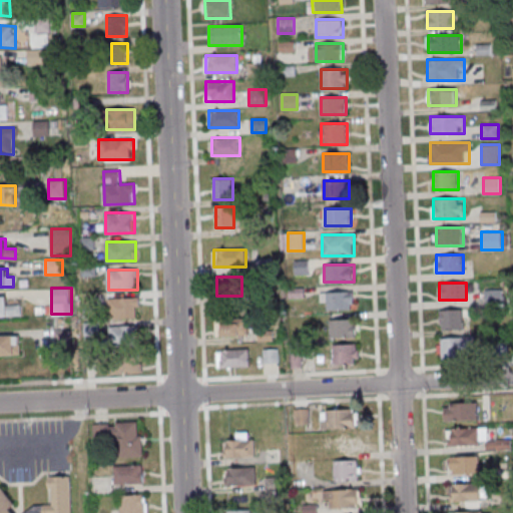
[(321,292),(321,310),(354,310),(354,292),(321,292)]
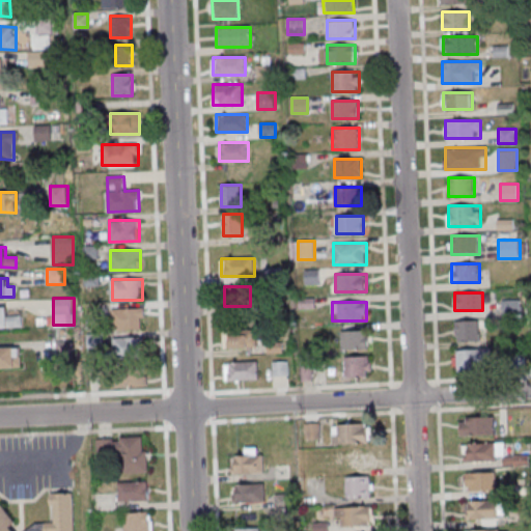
[(22,316),(9,316),(9,307),(0,306),(0,327),(22,328),(22,316)]
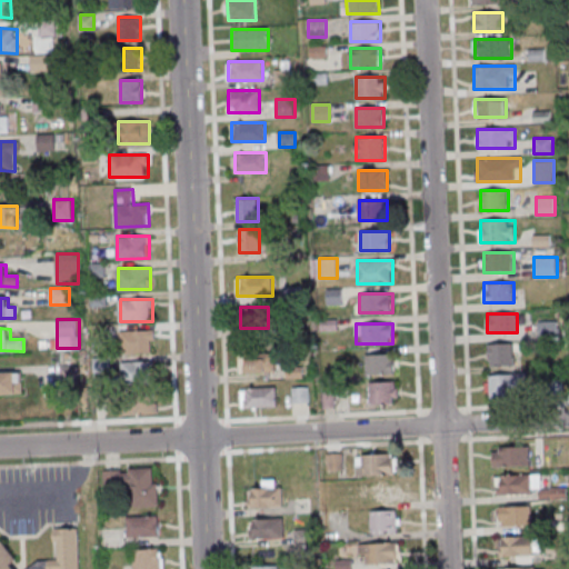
[(121,352),(155,352),(155,331),(121,331),(121,352)]
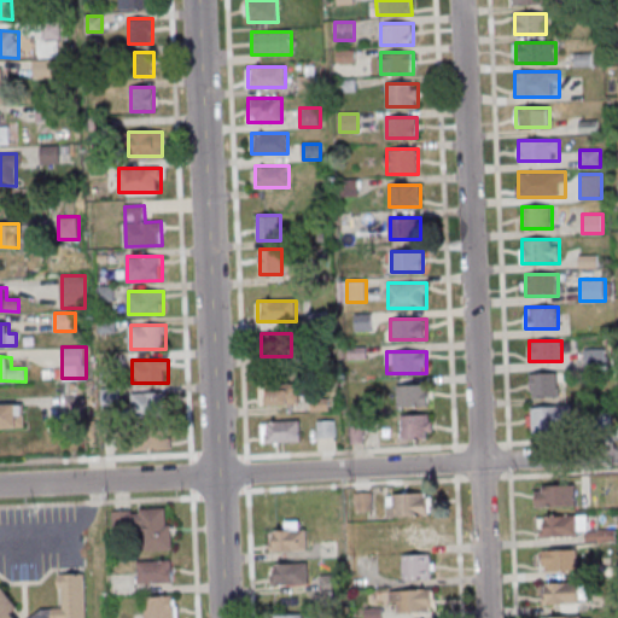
[(564,396),(564,373),(531,373),(531,396),(564,396)]
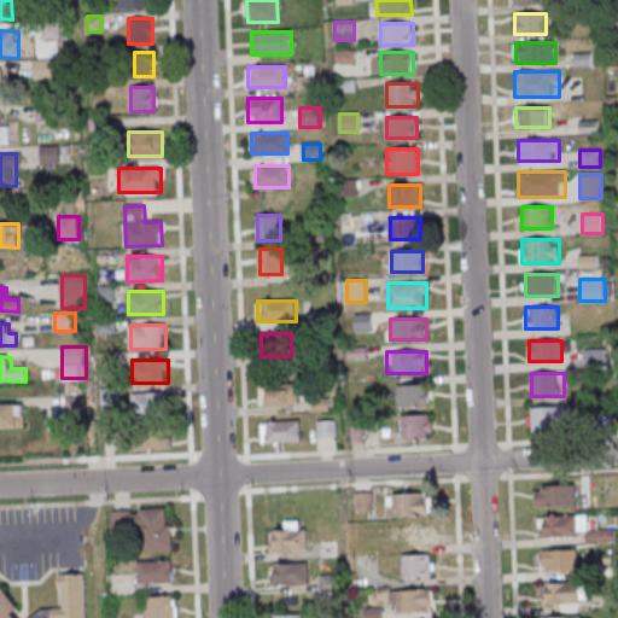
[(261,384),(261,404),(301,404),(301,384),(261,384)]
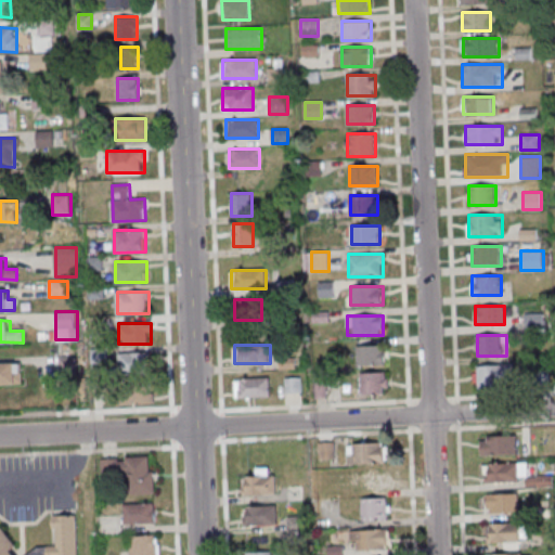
[(385,346),(357,346),(357,365),(385,365),(385,346)]
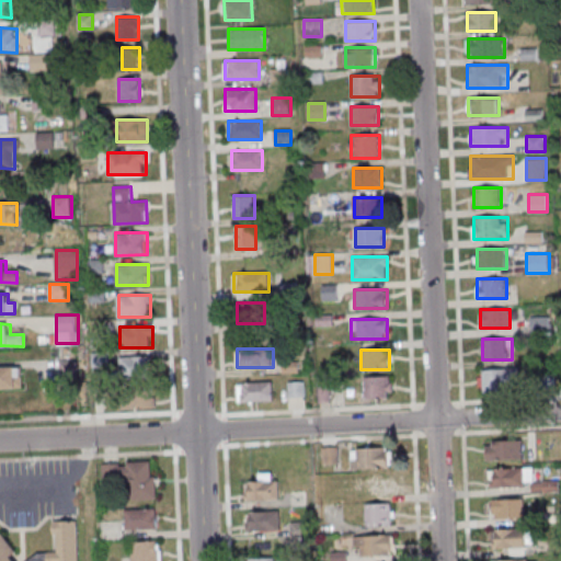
[(121,356),(121,378),(152,378),(152,356),(121,356)]
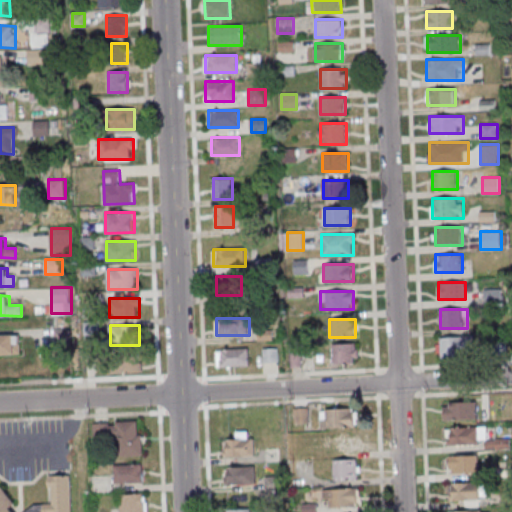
[(20,334),(0,334),(0,354),(20,354),(20,334)]
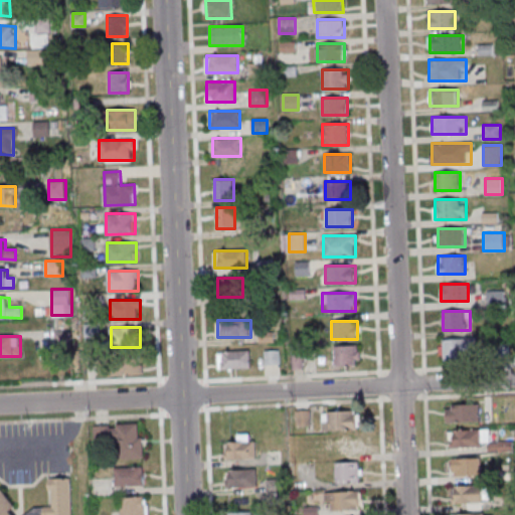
[(477,360),(477,338),(444,338),(444,360),(477,360)]
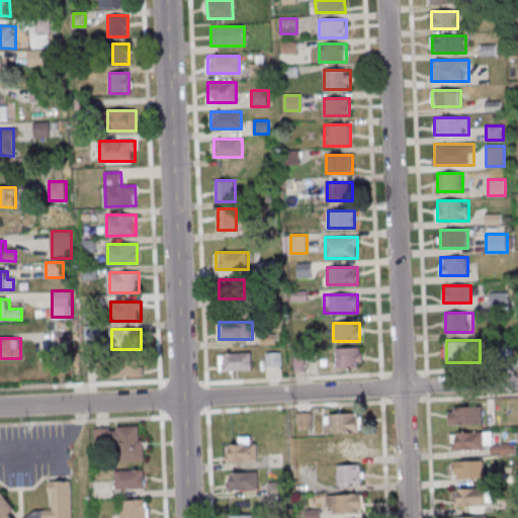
[(362,367),(362,347),(336,347),(336,367),(362,367)]
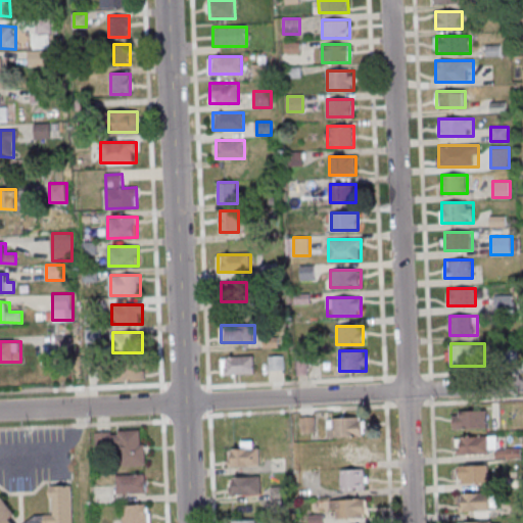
[(254,357),(222,357),(222,374),(254,374),(254,357)]
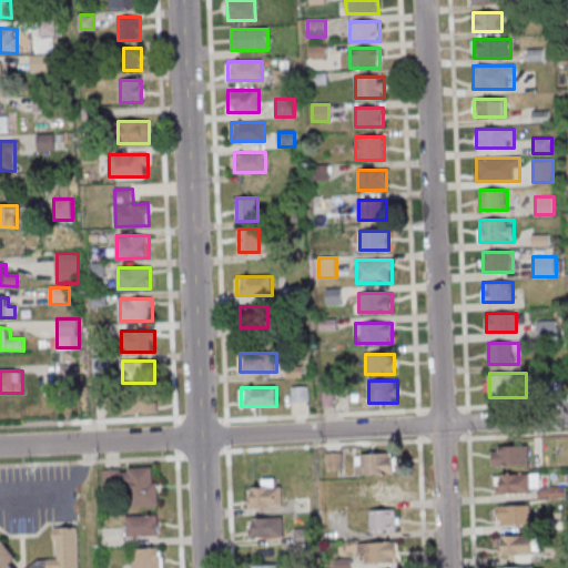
[(158,395),(124,395),(124,413),(158,413),(158,395)]
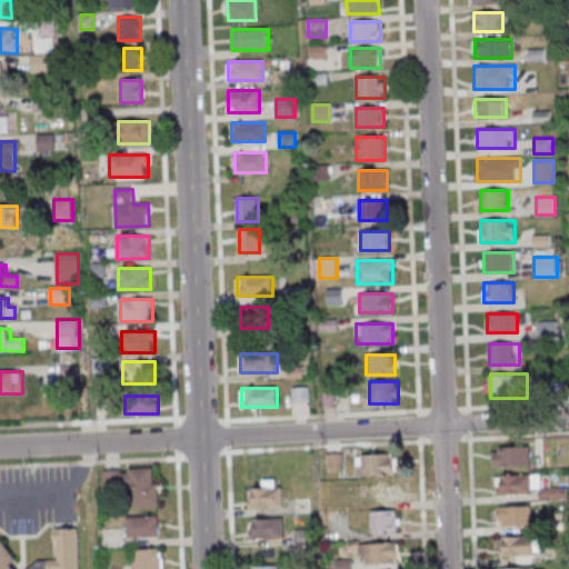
[(529,466),(529,447),(493,447),(493,466),(529,466)]
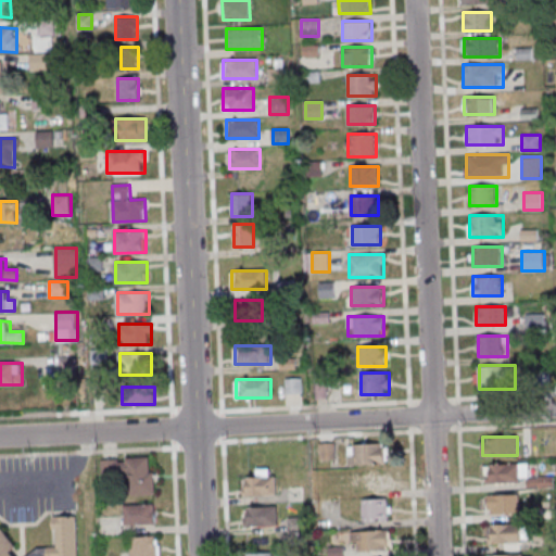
[(349,443),(349,464),(387,464),(387,443),(349,443)]
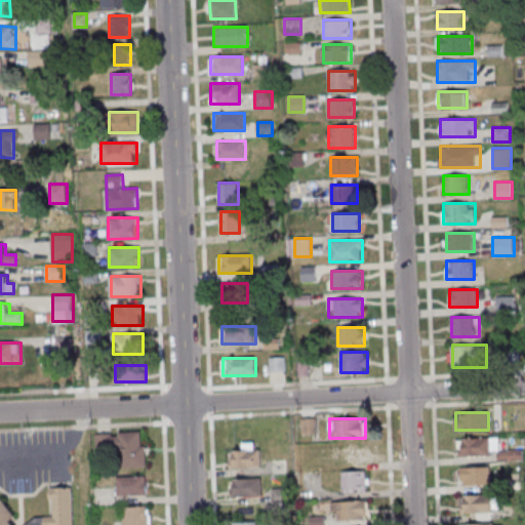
[(96,433),(96,452),(120,452),(121,467),(146,467),(146,432),(96,433)]
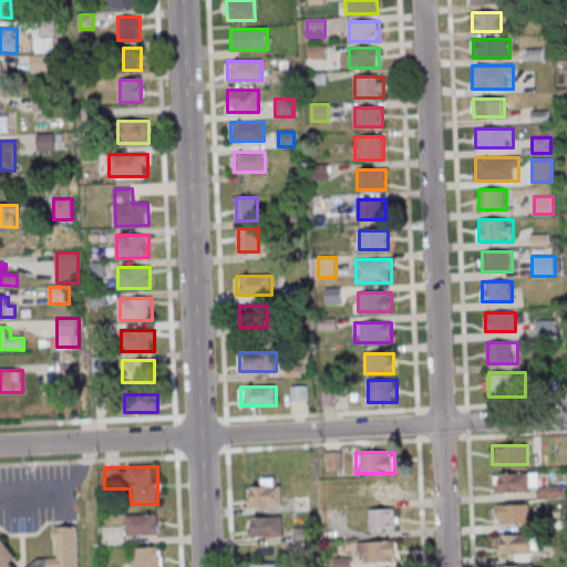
[(539,473),(495,473),(495,493),(539,493),(539,473)]
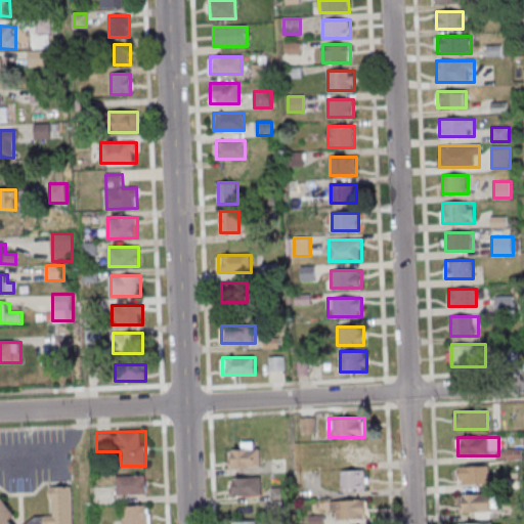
[(241,442),(241,450),(231,450),(231,467),(260,467),(260,442),(241,442)]
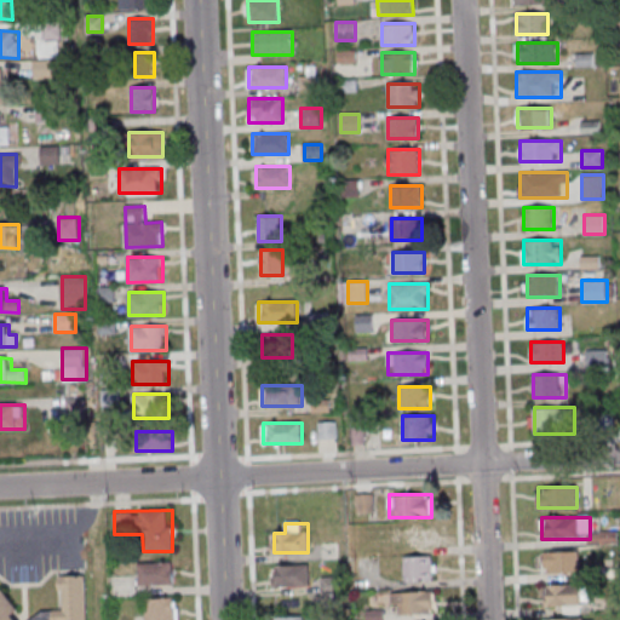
[(396,524),(396,546),(431,546),(431,524),(396,524)]
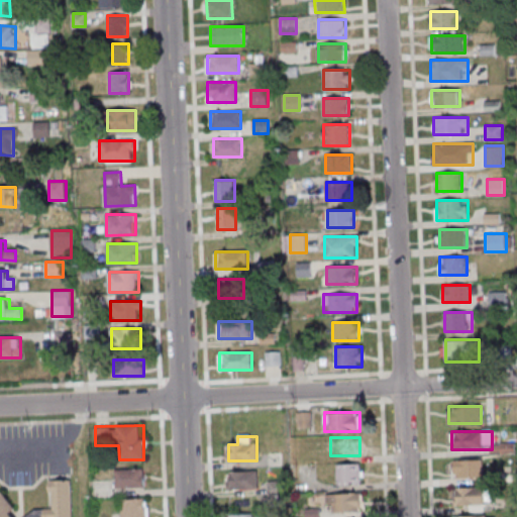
[(454,477),(484,477),(484,459),(454,459),(454,477)]
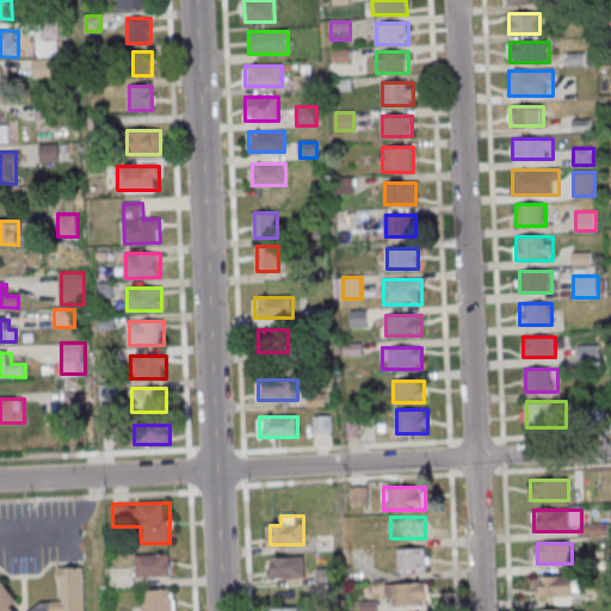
[(399,548),(399,572),(430,572),(430,548),(399,548)]
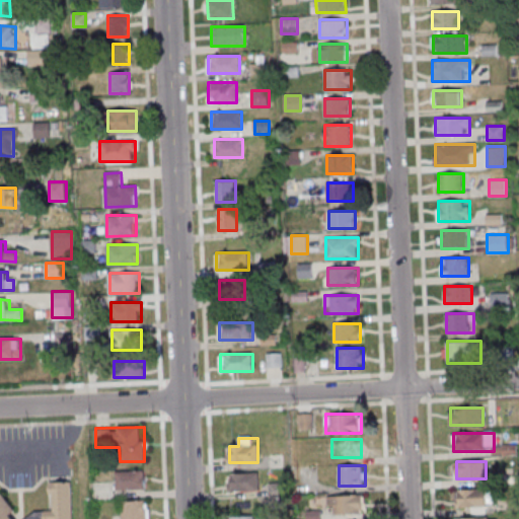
[(145,490),(145,470),(117,470),(117,490),(145,490)]
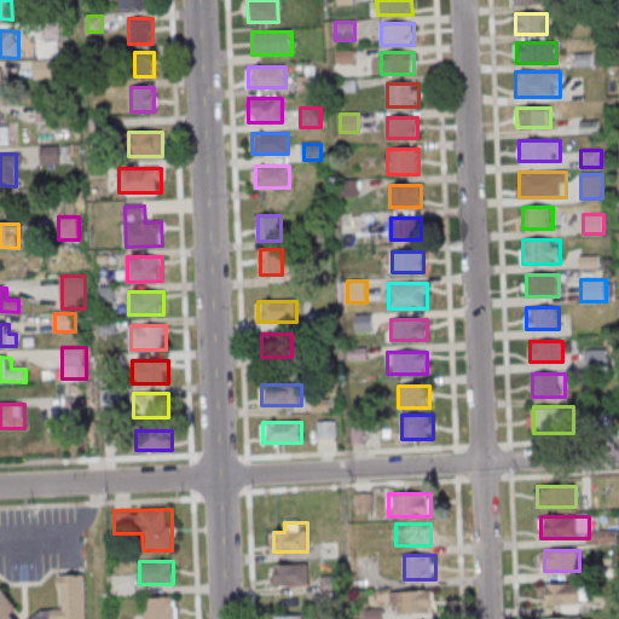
[(308,563),(271,563),(271,585),(308,585),(308,563)]
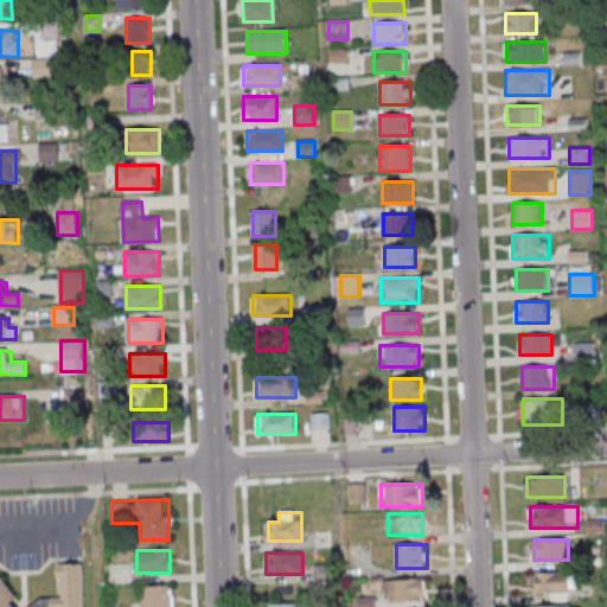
[(29,606),(17,606),(17,605),(16,595),(6,579),(0,577),(0,606),(84,606),(83,562),(59,563),(62,596),(45,598),(29,606)]
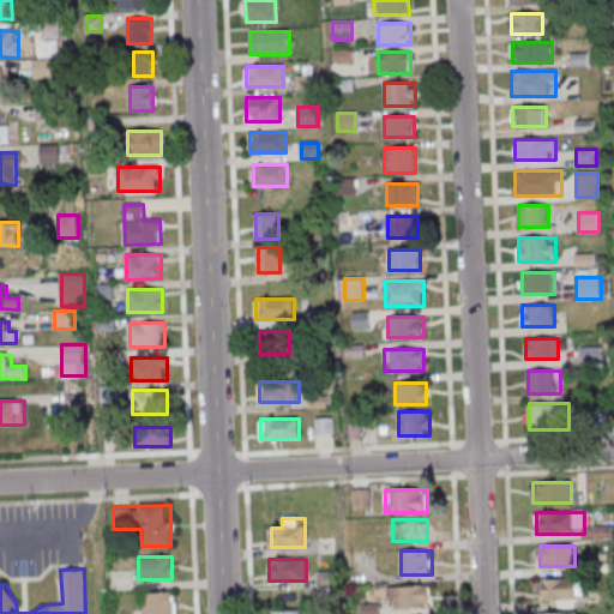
[(541,599),(577,599),(577,578),(541,578),(541,599)]
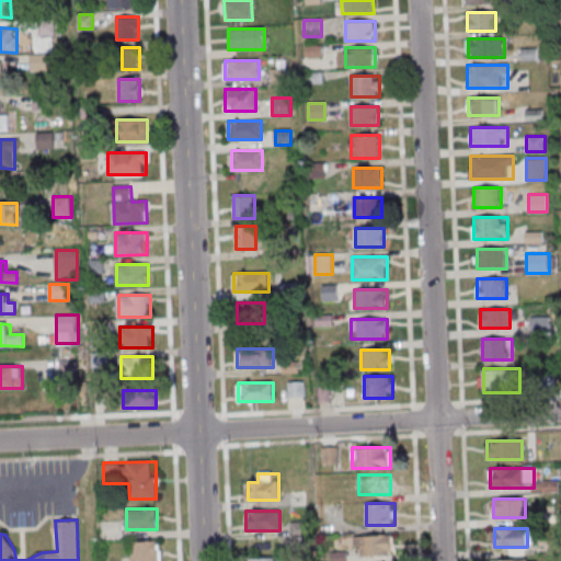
[(354,556),(395,556),(395,535),(354,535),(354,556)]
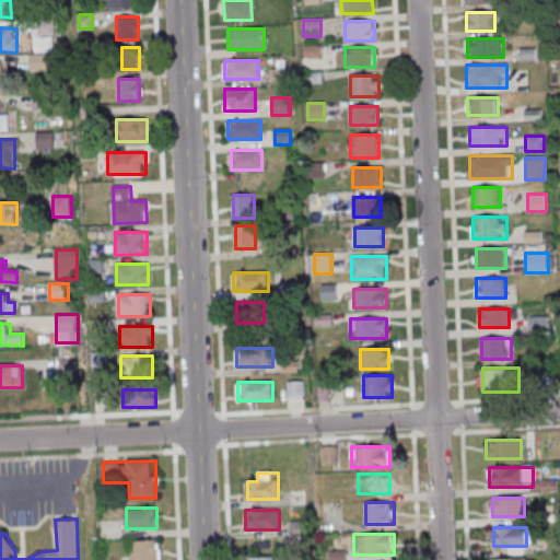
[(159,559),(160,540),(131,540),(131,559),(159,559)]
